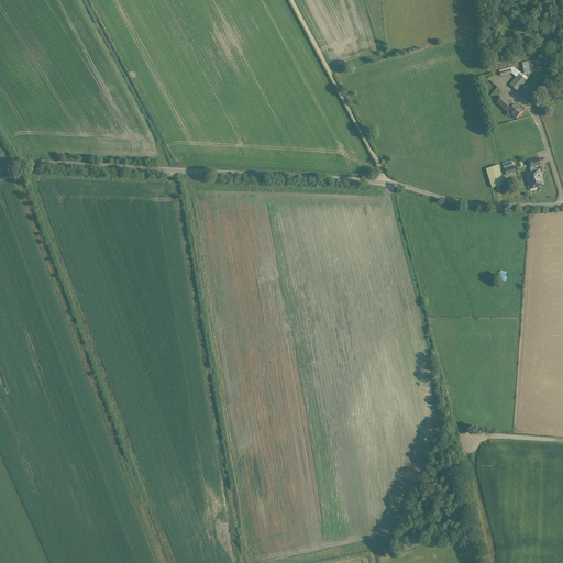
[(517,78),(509,86),(517,92),(526,81),(519,76),(517,78)]
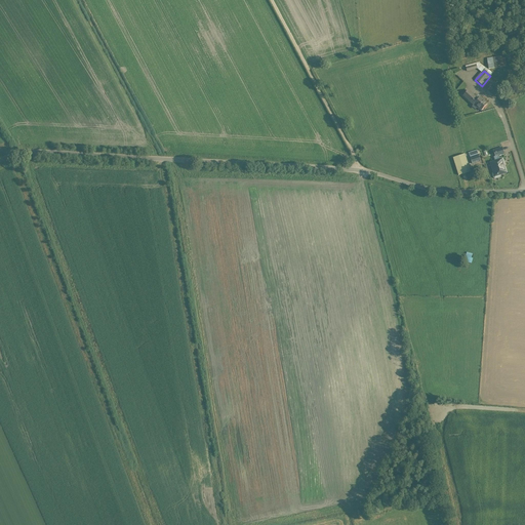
[(478,101),(468,91),(463,96),(474,106),(474,105),(478,101)]
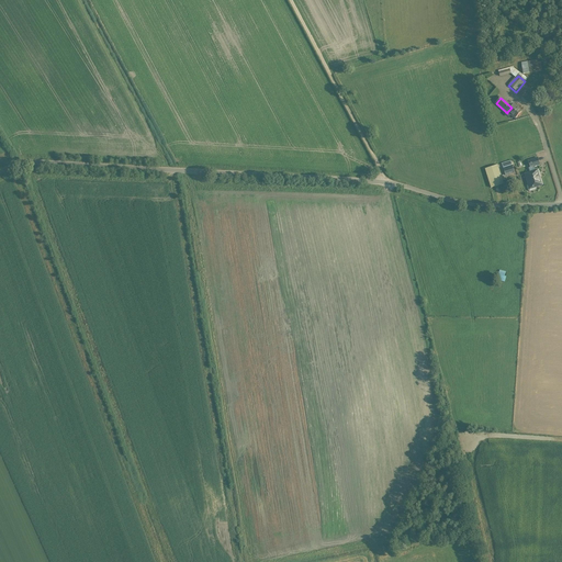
[(521,112),(514,105),(512,108),(507,112),(515,119),(521,112)]
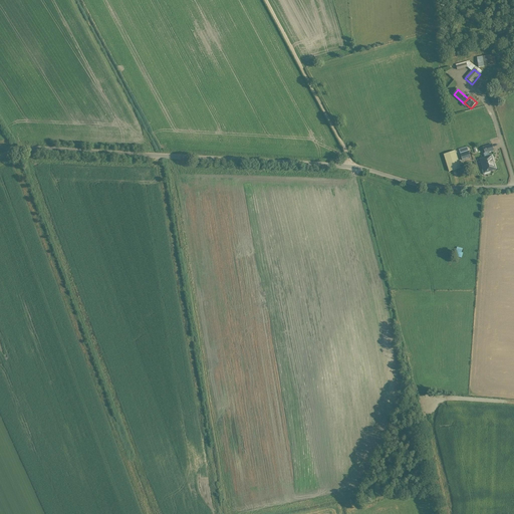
[(492,145),(483,148),(485,154),(494,152),(492,145)]
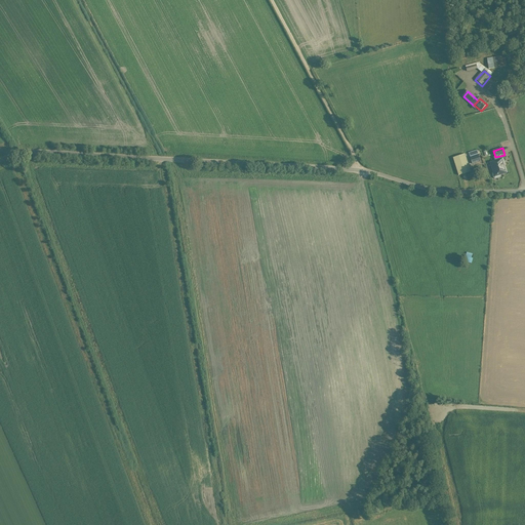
[(470,171),(465,155),(452,158),(457,175),(470,171)]
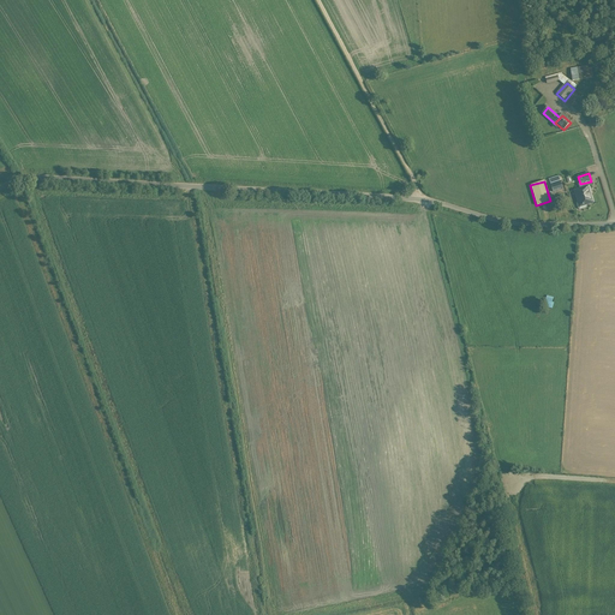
[(560,183),(551,185),(554,192),(562,190),(560,183)]
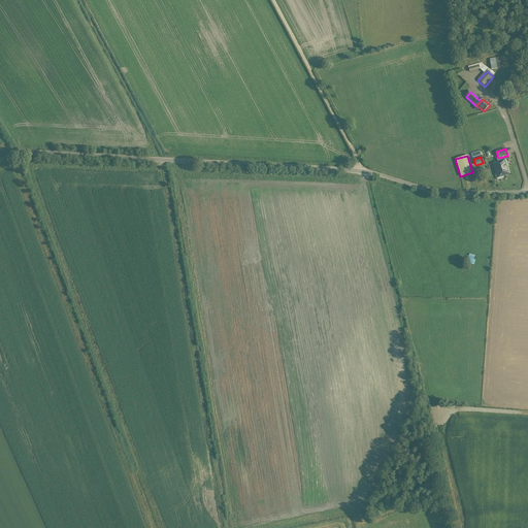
[(505,160),(493,164),(496,173),(494,174),(496,179),(497,180),(503,178),(503,176),(508,174),(505,165),(506,165),(505,160)]
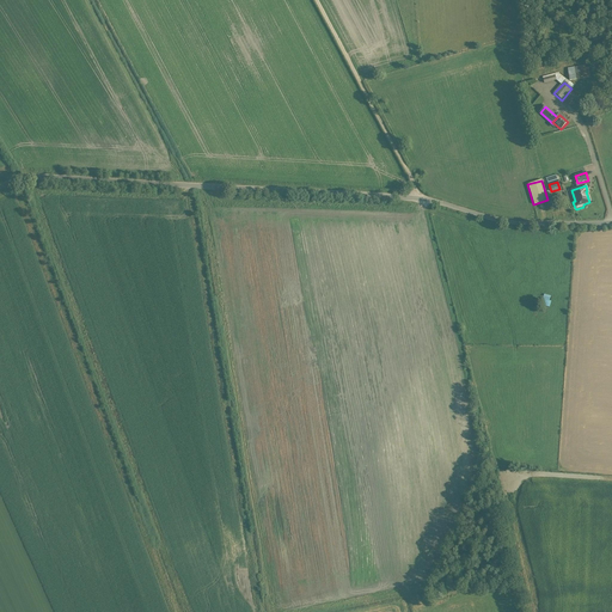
[(549,306),(551,297),(543,294),(540,305),(549,306)]
